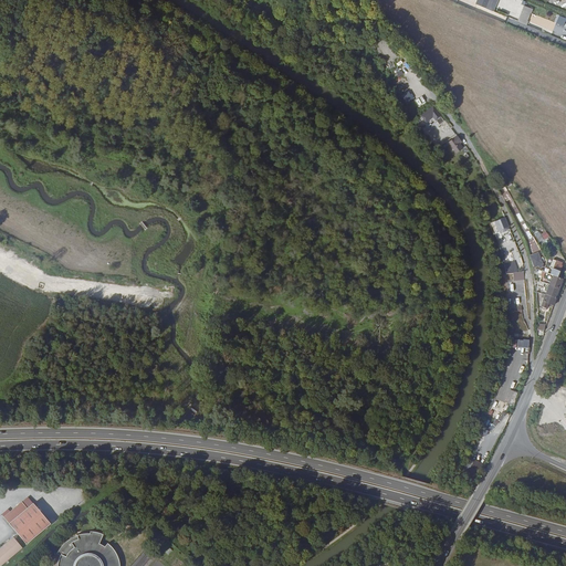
[(523,6),(519,22),(528,24),(532,7),(523,6)]
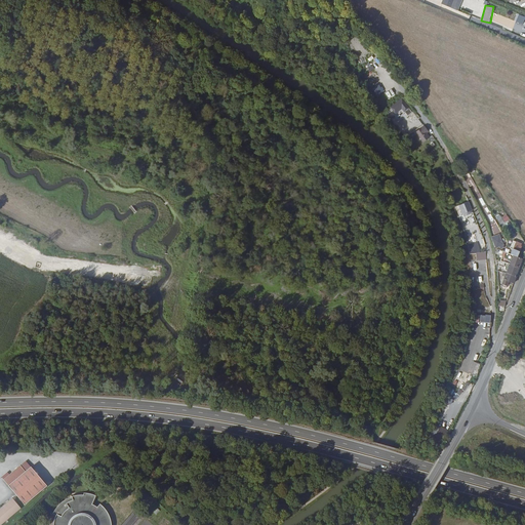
[(398,99),(387,109),(392,114),(398,109),(401,112),(405,108),(398,99)]
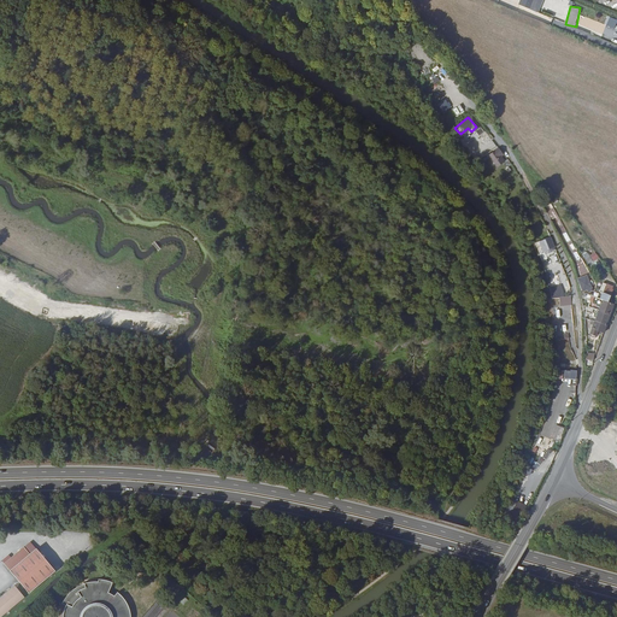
[(494,148),(486,156),(493,166),(498,164),(500,168),(506,164),(503,159),(499,162),(495,157),(499,154),(497,152),(494,148)]
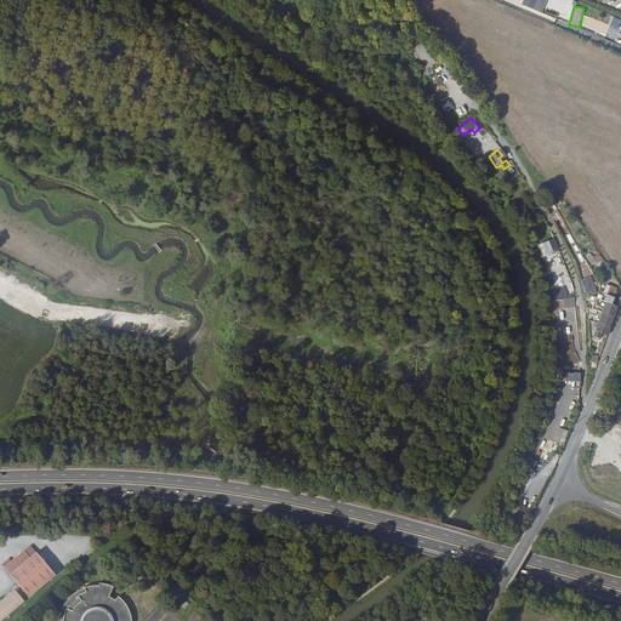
[(540,248),(545,257),(554,254),(551,244),(540,248)]
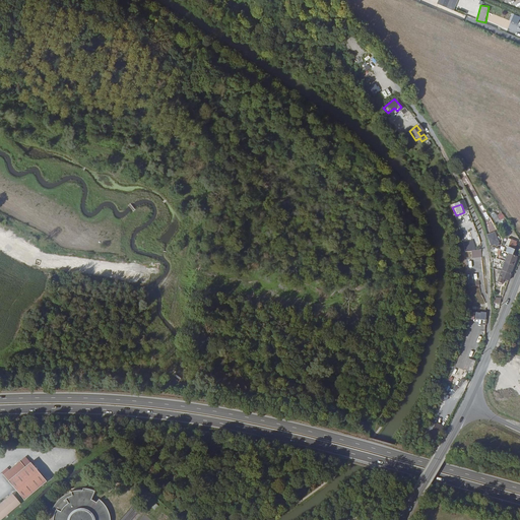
[(504,217),(500,211),(496,214),(500,220),(504,217)]
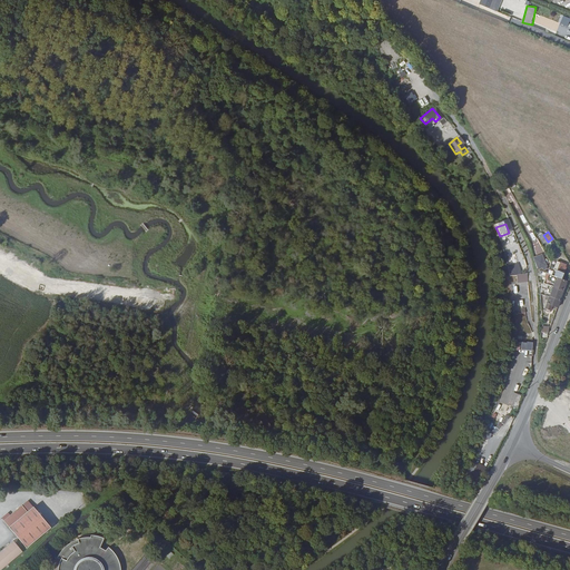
[(540,252),(532,256),(537,264),(540,262),(541,264),(544,263),(543,261),(544,259),(540,252)]
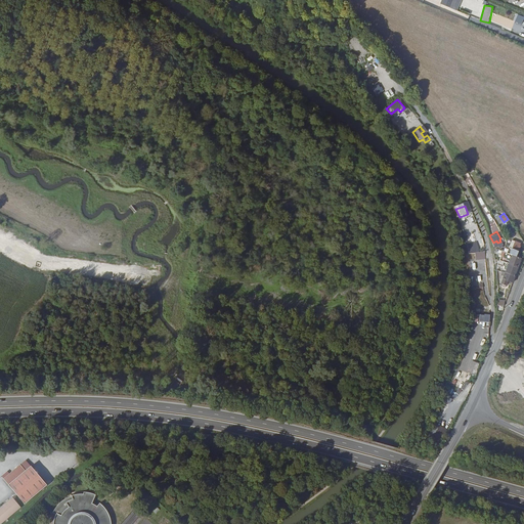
[(510,257),(514,259),(515,258),(518,249),(510,246),(509,248),(507,252),(509,253),(508,257),(510,257)]
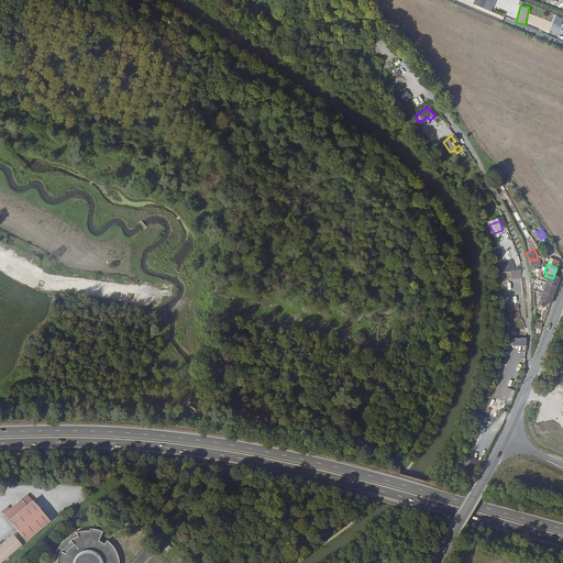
[(518,279),(517,272),(512,273),(507,275),(508,282),(518,279)]
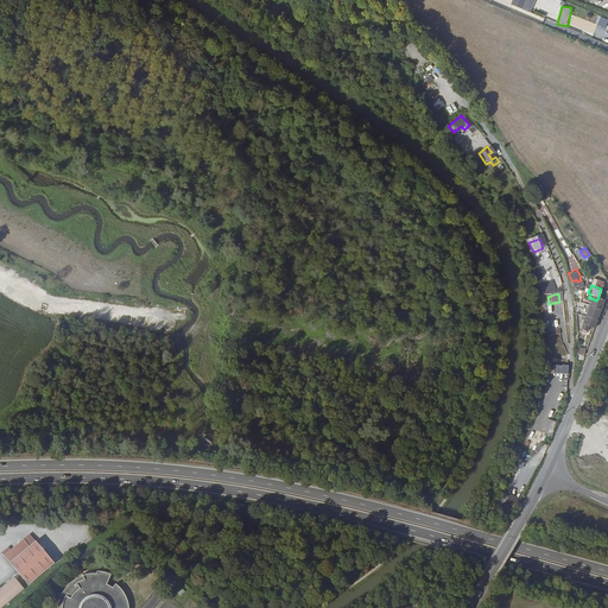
[(594,330),(603,304),(596,301),(591,298),(589,298),(583,295),(582,295),(582,297),(590,301),(584,315),(578,334),(586,336),(588,328),(594,330)]
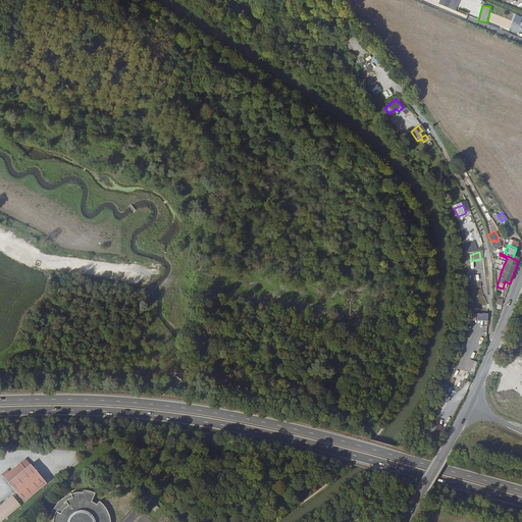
[(464,373),(468,363),(461,359),(456,369),(464,373)]
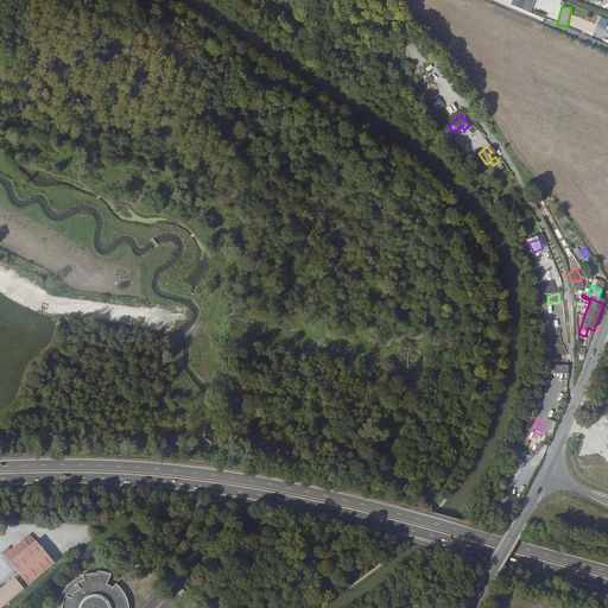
[(510,494),(505,508),(512,510),(517,495),(510,494)]
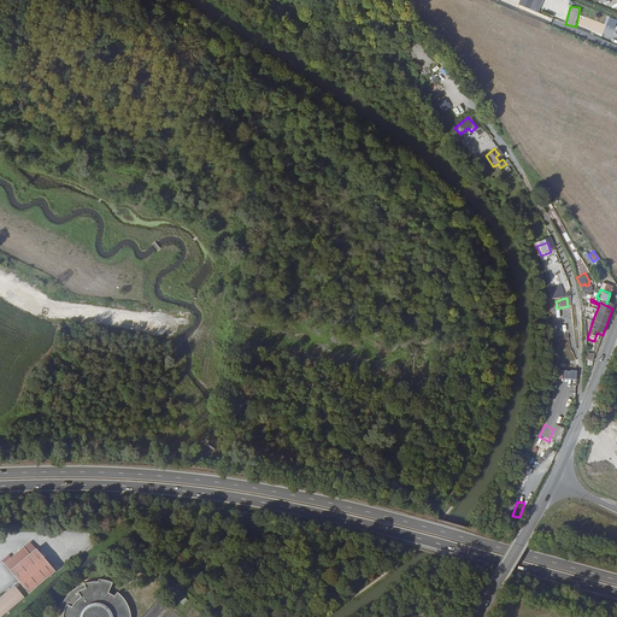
[(30,542),(24,547),(30,554),(36,548),(30,542)]
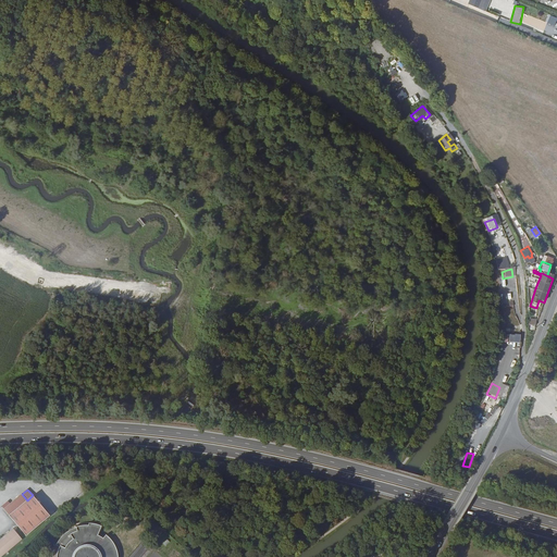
[(33,495),(27,500),(22,494),(4,509),(26,536),(50,516),(33,495)]
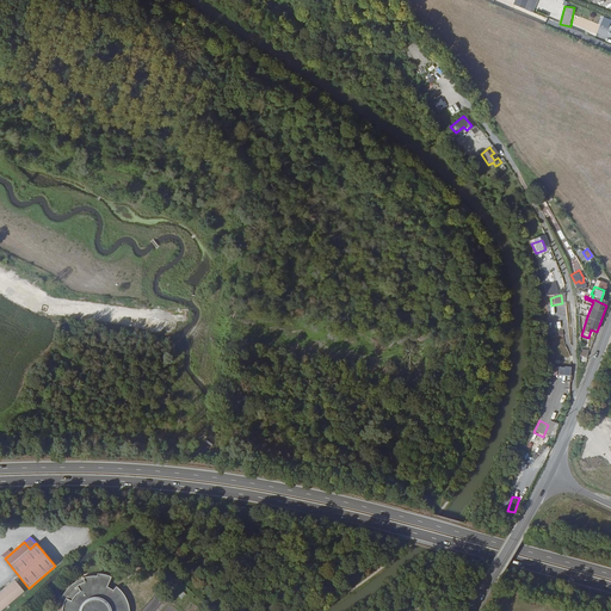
[(129,610),(130,610),(129,608),(129,605),(129,604),(128,603),(128,600),(127,598),(125,596),(124,594),(122,592),(121,591),(119,588),(117,587),(113,591),(107,587),(112,578),(111,576),(109,576),(106,575),(104,574),(102,574),(98,574),(97,576),(96,576),(93,576),(92,576),(91,576),(88,576),(86,578),(84,578),(85,582),(84,582),(81,584),(80,584),(79,585),(76,586),(81,592),(78,593),(76,592),(72,597),(74,598),(72,602),(66,598),(66,600),(65,602),(63,604),(63,606),(63,609),(62,610),(129,610)]
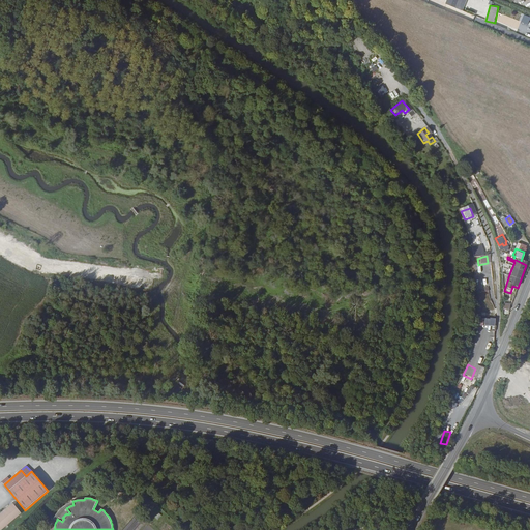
[(74,505),(72,501),(69,502),(67,504),(65,505),(63,506),(62,508),(60,509),(59,510),(58,511),(57,513),(56,516),(54,518),(54,519),(57,521),(57,519),(62,522),(64,519),(62,518),(66,513),(67,514),(70,513),(66,508),(68,507),(69,506),(70,506),(72,505),(74,505)]
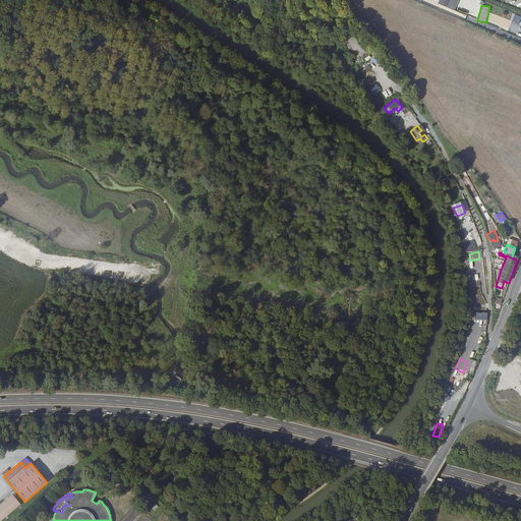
[(12,495),(0,505),(0,520),(1,520),(20,505),(12,495)]
